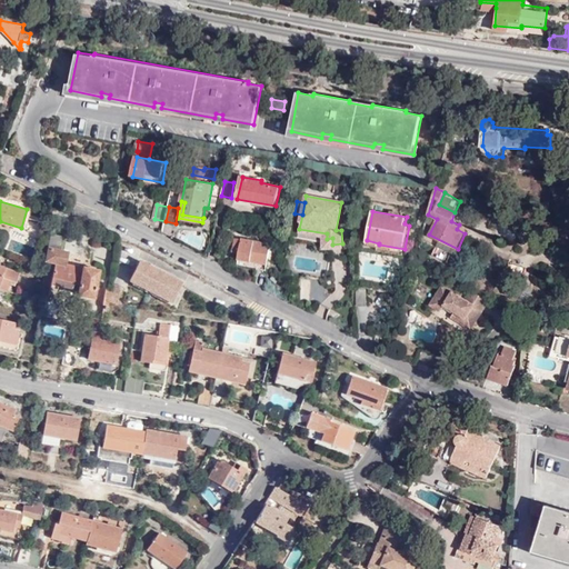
[(492,231),(511,241),(516,232),(497,222),(492,231)]
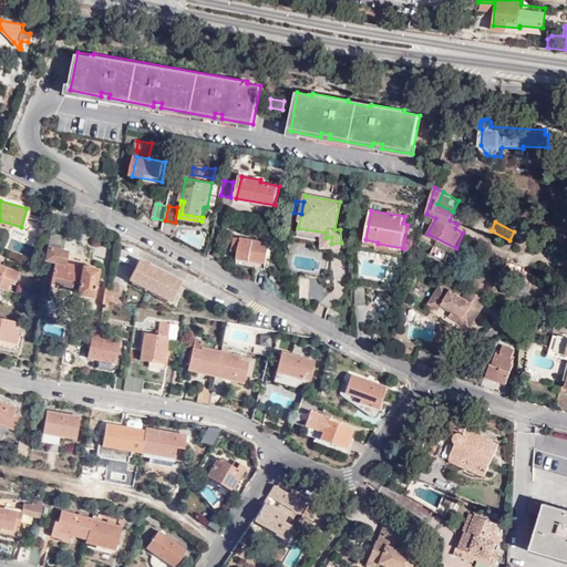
[(326,233),(298,228),(298,232),(322,236),(322,247),(341,246),(341,243),(331,244),(331,237),(326,238),(326,233)]
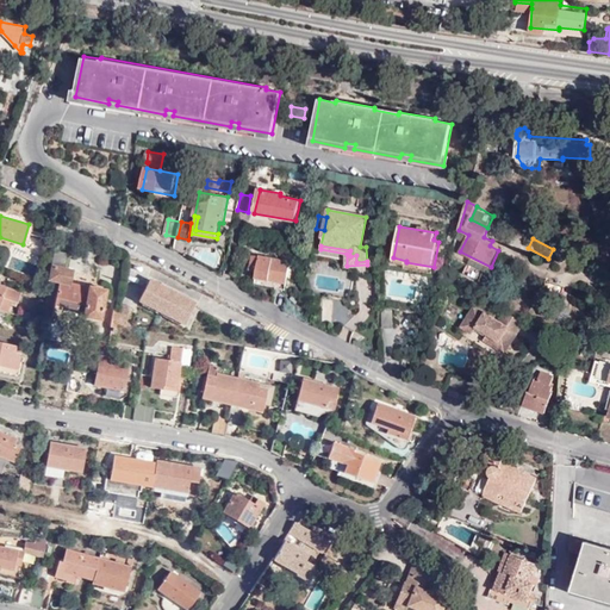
[(53,250),(49,266),(63,268),(66,253),(53,250)]
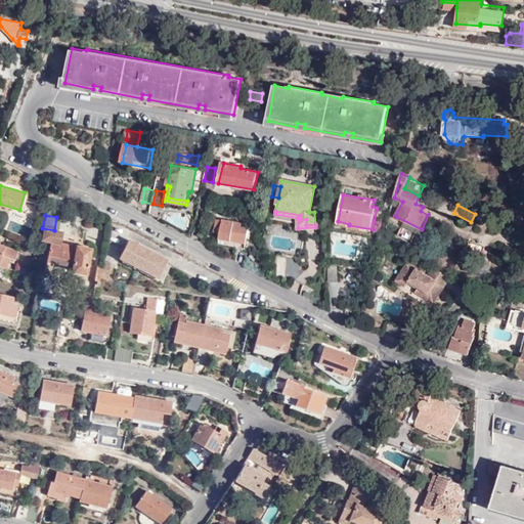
[(250,224),(218,218),(216,231),(220,232),(220,238),(221,238),(221,242),(236,246),(236,247),(246,249),(246,244),(247,243),(250,224)]
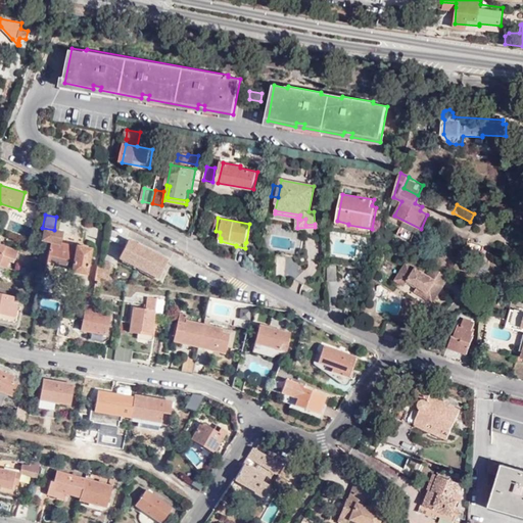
[(54,230),(42,228),(40,240),(49,242),(46,260),(73,266),(72,270),(85,273),(89,248),(81,246),(82,244),(77,243),(77,246),(58,242),(59,232),(54,230)]
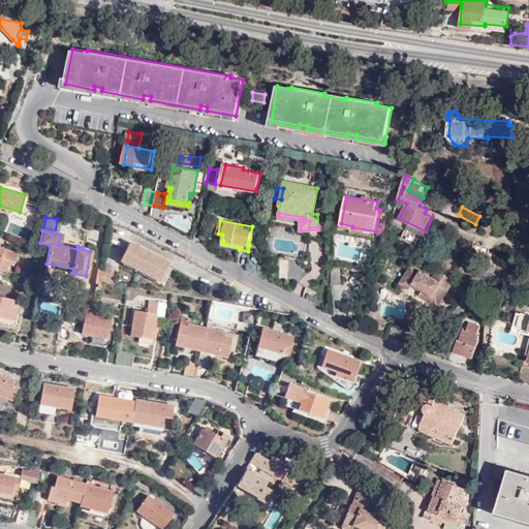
[(158,280),(168,261),(130,242),(120,260),(158,280)]
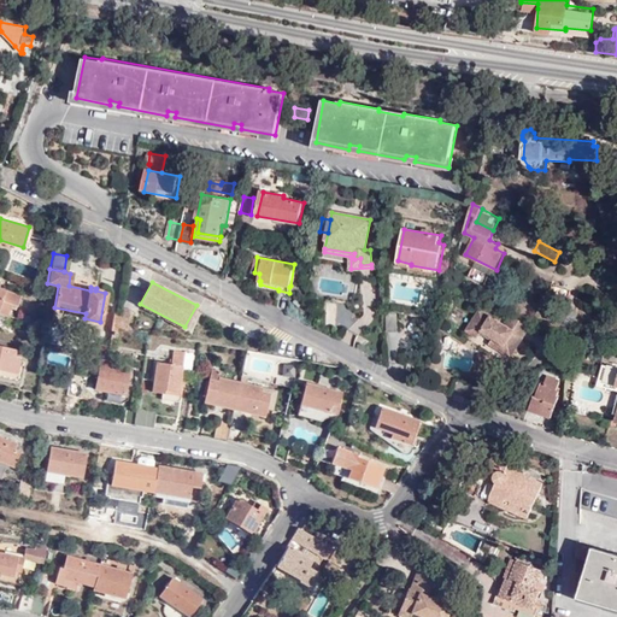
[(19,294),(0,287),(0,313),(5,316),(10,303),(16,305),(19,294)]
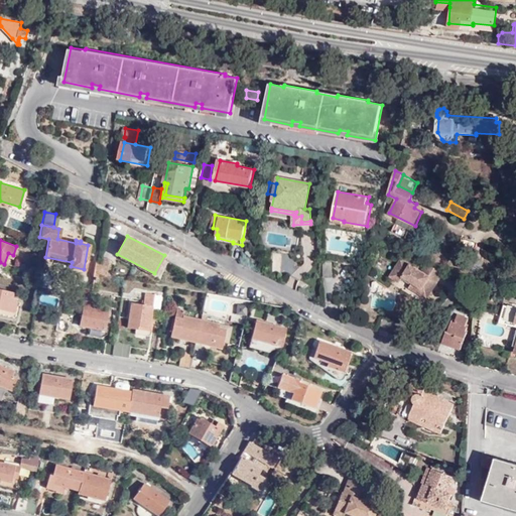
[(109,257),(102,255),(101,260),(98,271),(105,273),(109,257)]
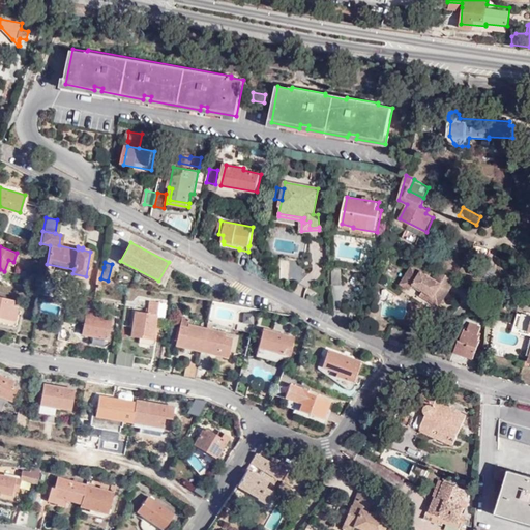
[(412,286),(421,291),(422,292),(423,290),(433,295),(429,301),(438,306),(444,296),(443,294),(444,291),(446,293),(454,281),(439,271),(434,280),(412,265),(401,283),(410,289),(412,286)]
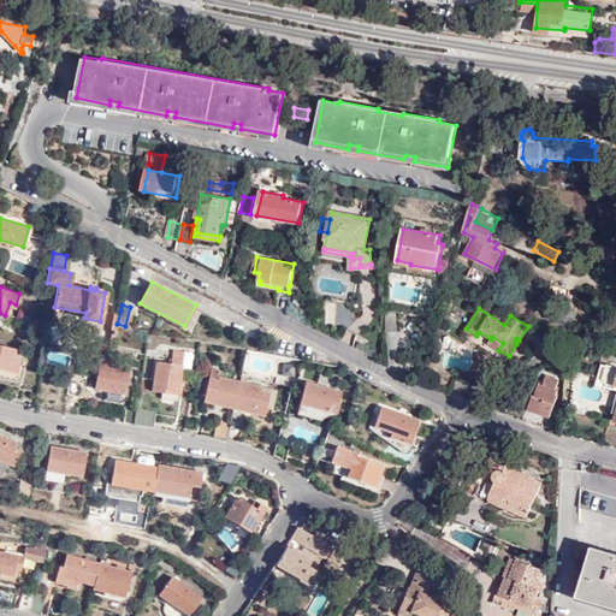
[(397,312),(386,311),(388,331),(397,331),(397,312)]
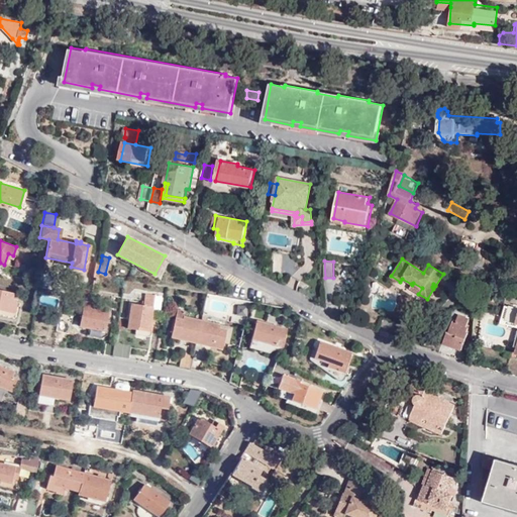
[(409,288),(418,294),(422,288),(413,283),(412,285),(411,284),(409,288)]
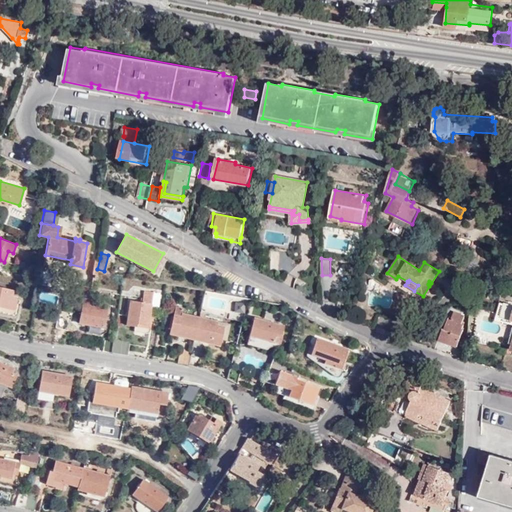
[(0,305),(14,309),(17,296),(12,295),(13,289),(0,286),(0,305)]
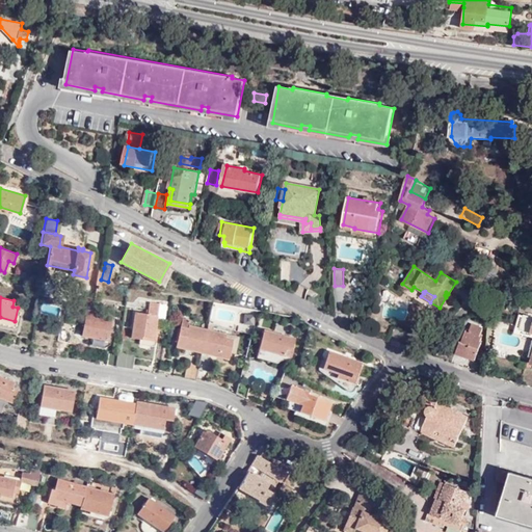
[(157,314),(158,301),(150,300),(148,312),(134,310),(131,337),(156,341),(158,329),(155,328),(157,314)]
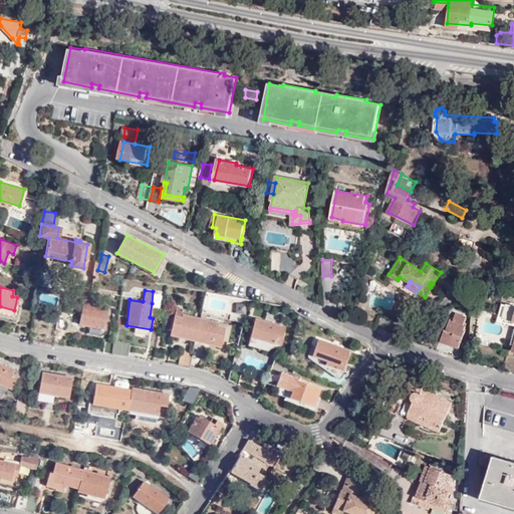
[(161,292),(153,291),(152,303),(159,304),(161,292)]
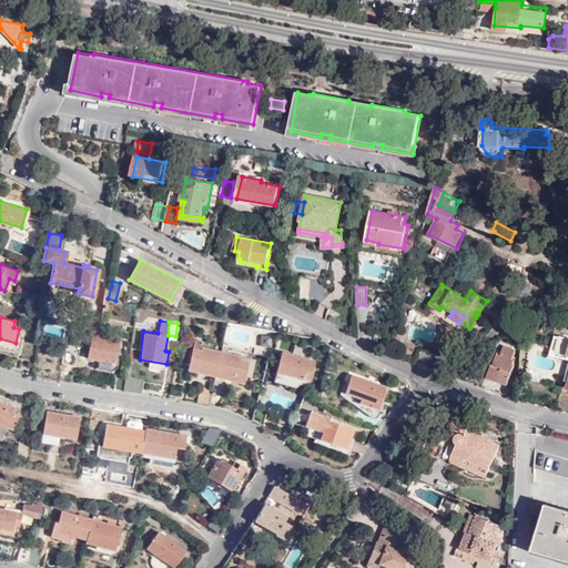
[(114,367),(119,341),(101,337),(102,331),(91,328),(85,357),(95,359),(95,364),(114,367)]
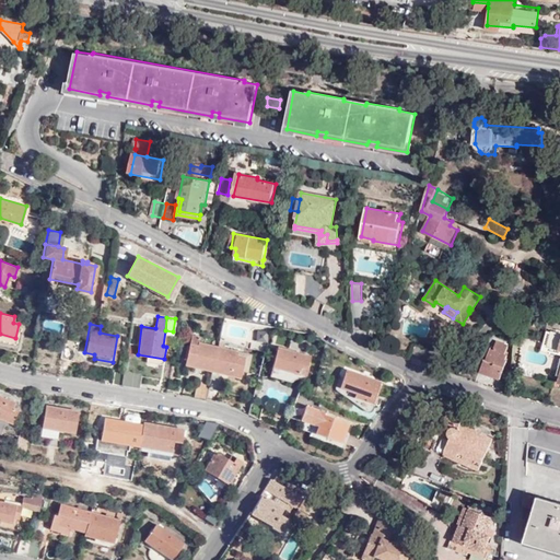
[(184,364),(212,371),(219,346),(199,341),(200,336),(191,334),(184,364)]
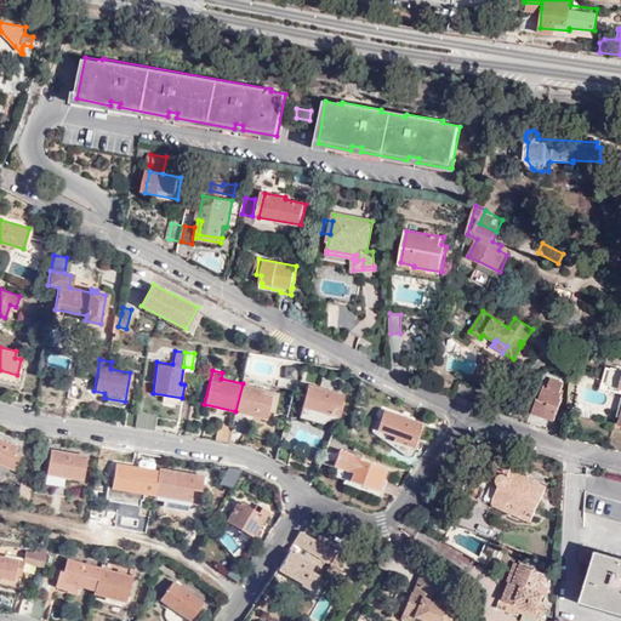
[(536,412),(557,420),(564,400),(562,399),(564,394),(560,393),(564,383),(554,379),(551,388),(547,387),(542,400),(541,399),(536,412)]
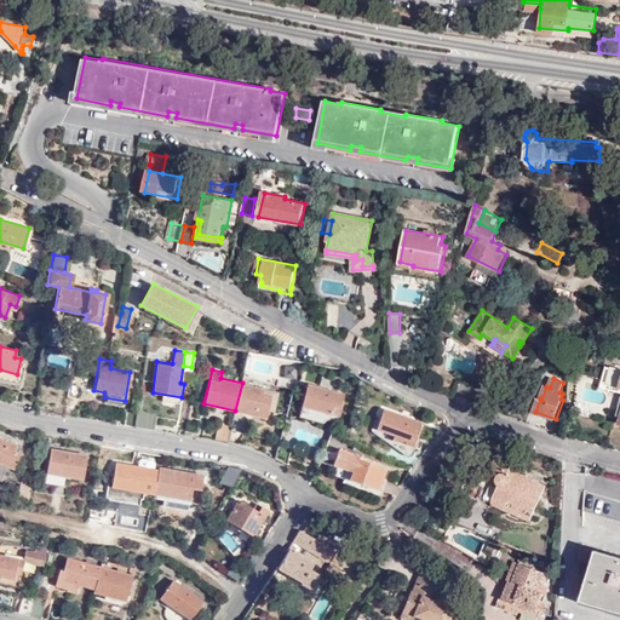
[(265,417),(270,394),(262,392),(263,388),(242,383),(235,411),(233,423),(231,429),(244,432),(248,413),(265,417)]
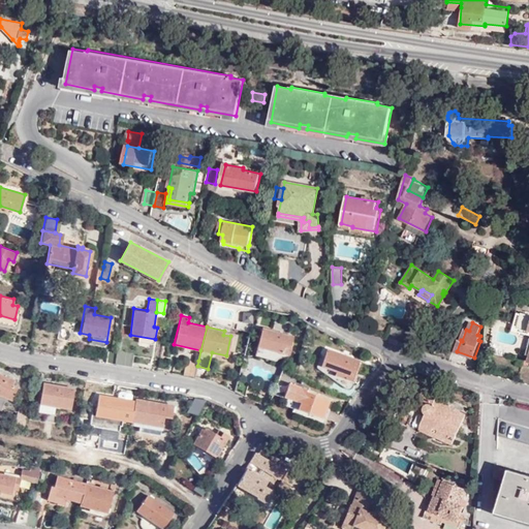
[(287,355),(288,353),(283,352),(284,345),(290,347),(293,335),(262,327),(255,353),(275,359),(280,355),(286,356),(287,355)]
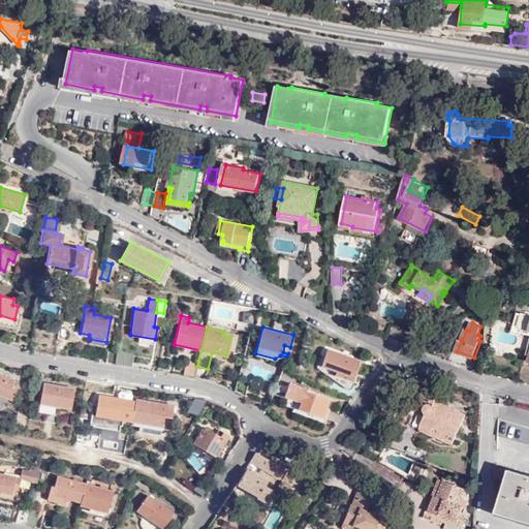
[(232,350),(237,334),(224,331),(223,335),(230,336),(228,349),(232,350)]
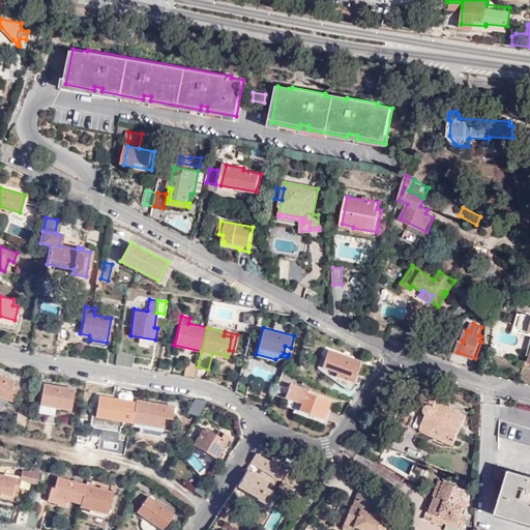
[(360,360),(328,349),(321,370),(335,376),(333,380),(337,382),(347,388),(353,380),(360,360)]
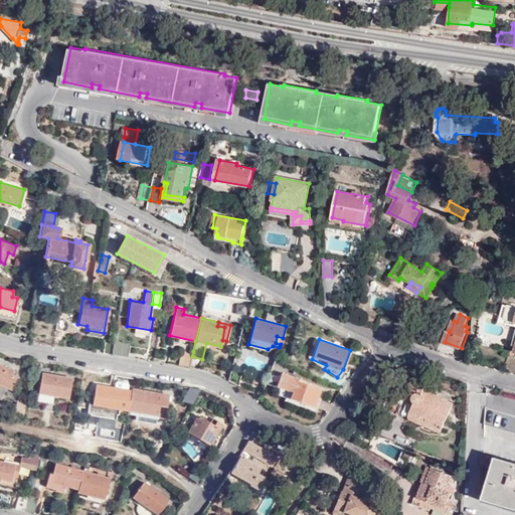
[(183,349),(178,365),(189,366),(192,356),(193,351),(183,349)]
